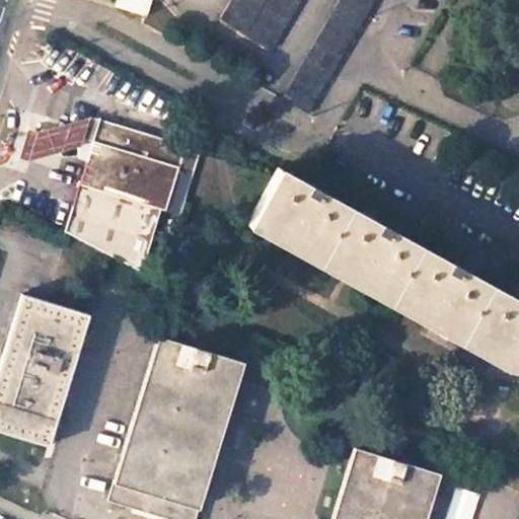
[(145,0),(114,0),(113,2),(142,12),(145,0)]
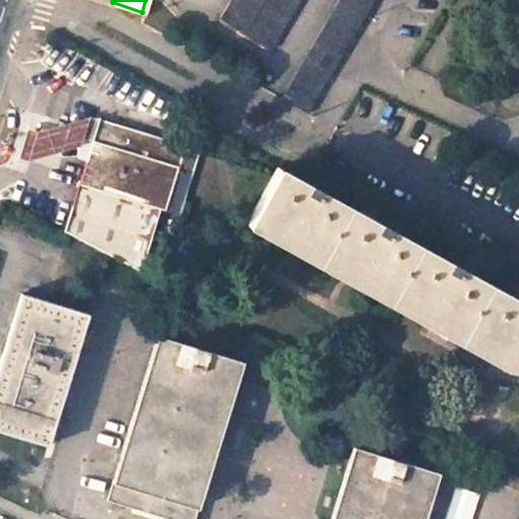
[(271,46),(297,0),(231,0),(222,17),(271,46)]
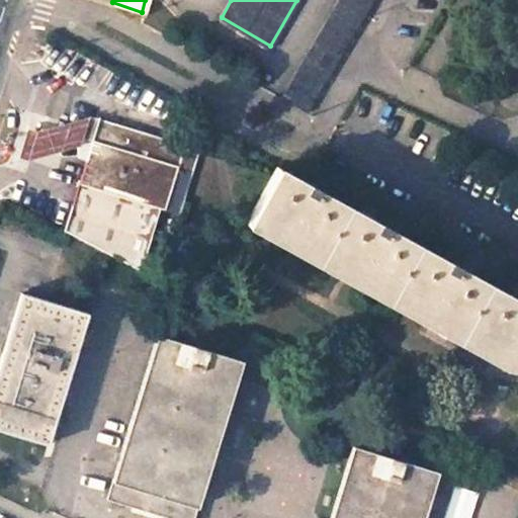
[(310,114),(376,0),(340,0),(282,99),(310,114)]
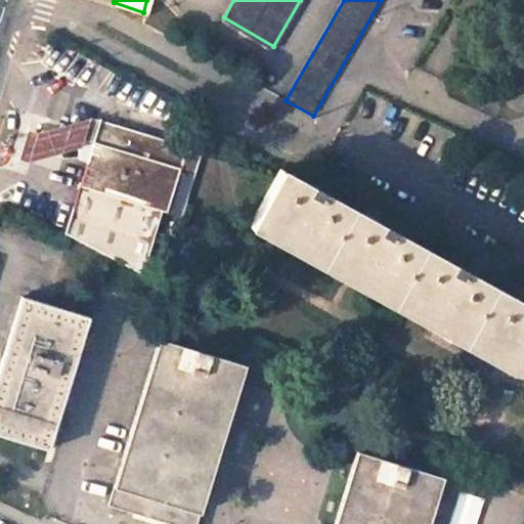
[(38,132),(30,132),(22,159),(29,162),(93,143),(99,122),(91,119),(38,132)]
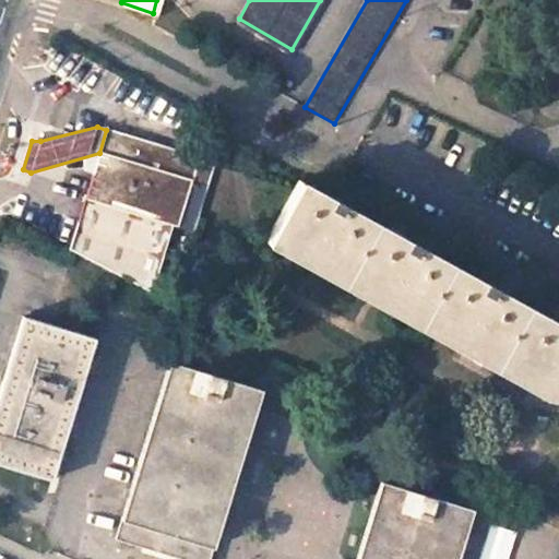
[(216,162),(201,157),(106,130),(99,153),(71,251),(155,295),(175,227),(197,233),(216,162)]
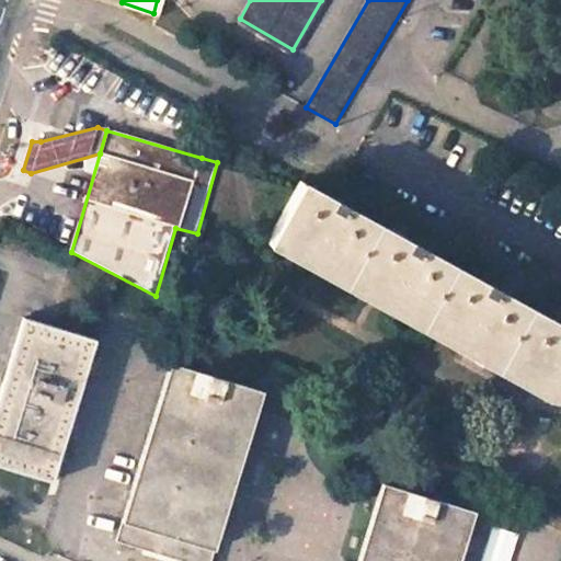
[(560,323),(308,185),(273,245),(550,397),(560,398),(560,323)]
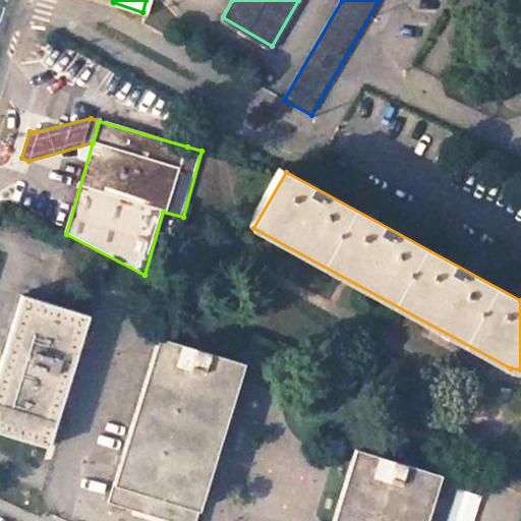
[(0,431),(50,447),(54,436),(92,315),(24,295),(6,355),(0,374),(0,431)]
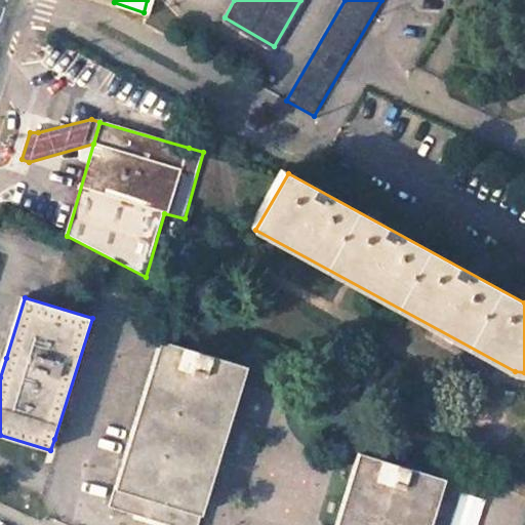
[(171,524),(198,524),(247,365),(161,339),(112,507),(150,518),(171,524)]
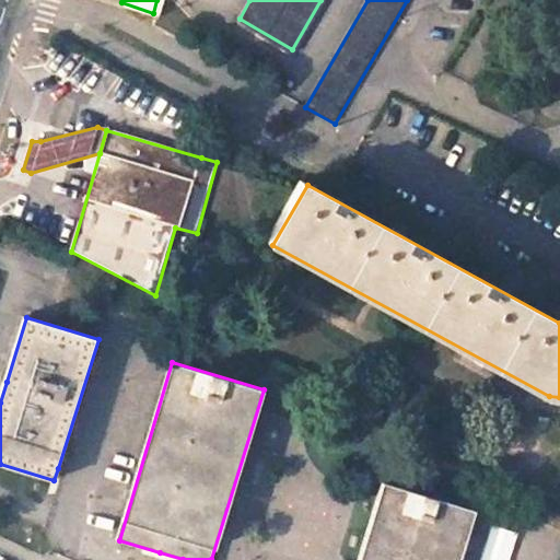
[(458,559),(476,509),(385,481),(360,559),(458,559)]
